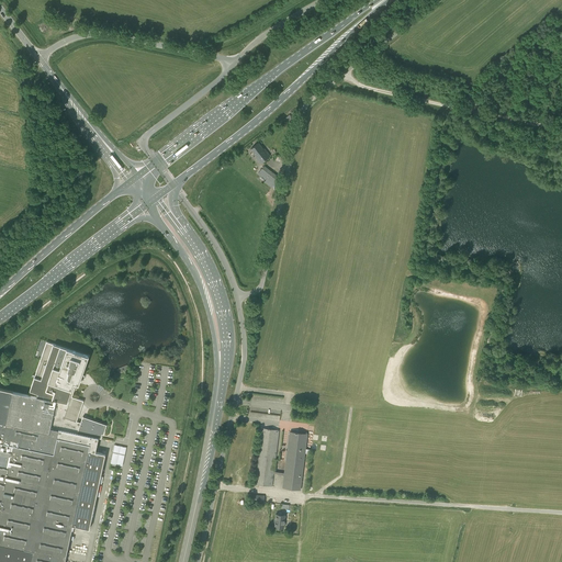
[(263,149),(259,143),(250,149),(256,155),(255,156),(260,164),(270,156),(265,148),(263,149)]
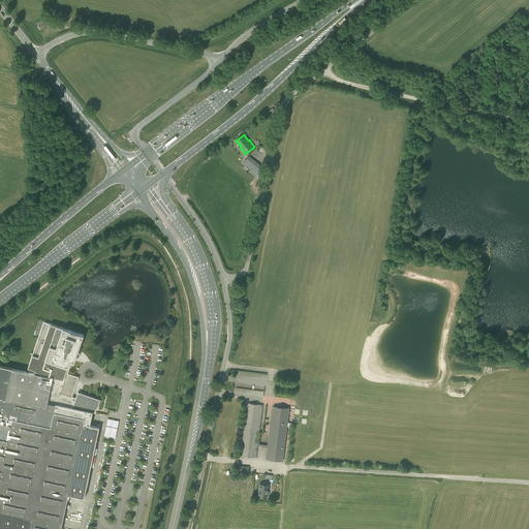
[(259,176),(265,169),(266,168),(262,166),(248,156),(243,163),(257,174),(259,176)]
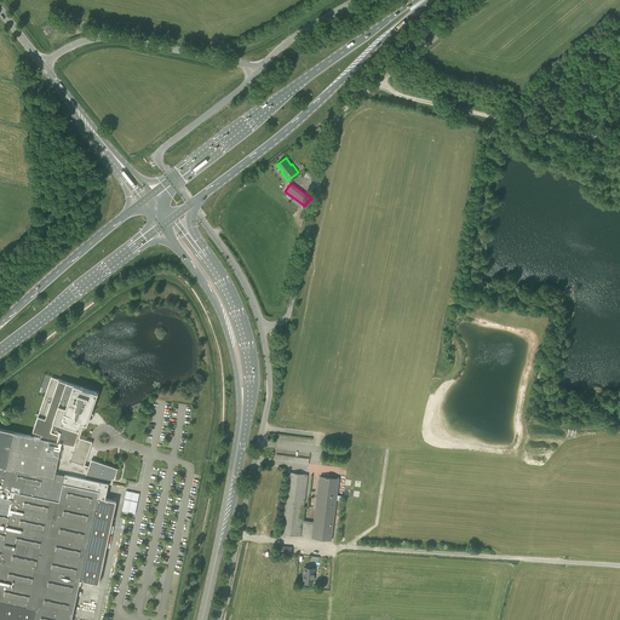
[(0,619),(90,619),(116,500),(105,499),(109,482),(112,483),(113,478),(114,478),(118,469),(96,461),(91,459),(89,466),(84,464),(91,442),(79,438),(84,424),(87,424),(91,412),(98,392),(51,377),(33,431),(41,434),(40,436),(15,431),(0,428),(0,619)]
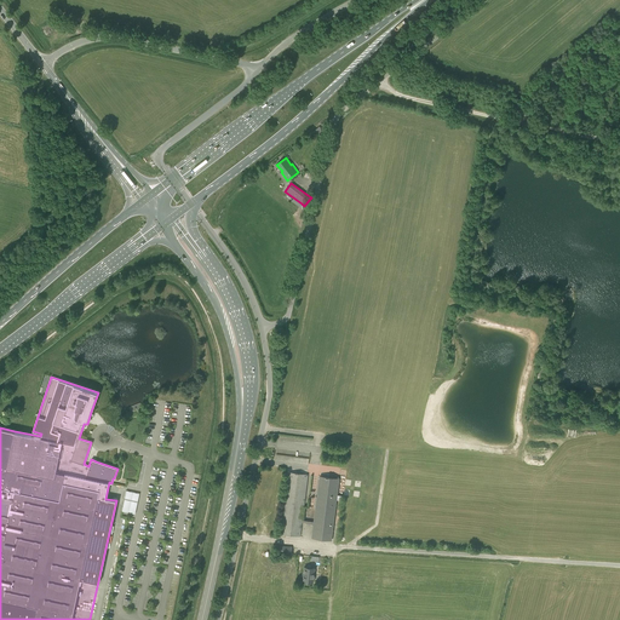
[(300,537),(308,475),(288,472),(280,534),(300,537)]
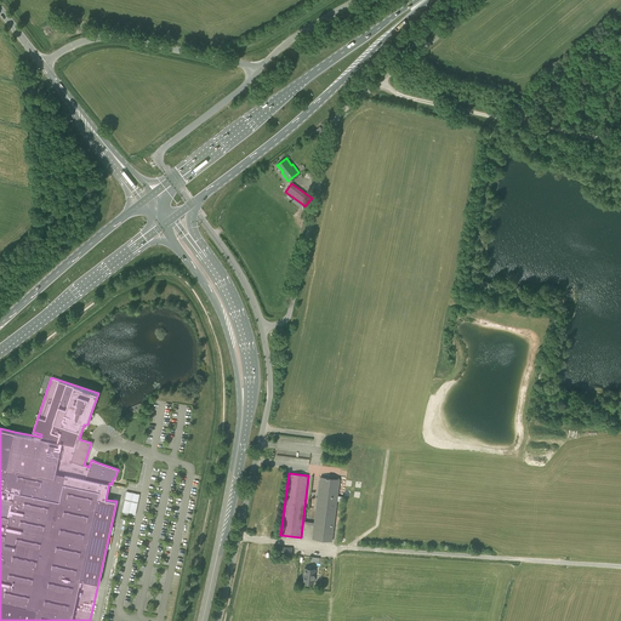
[(332,541),(332,539),(339,485),(340,479),(319,477),(319,483),(312,539),(332,541)]
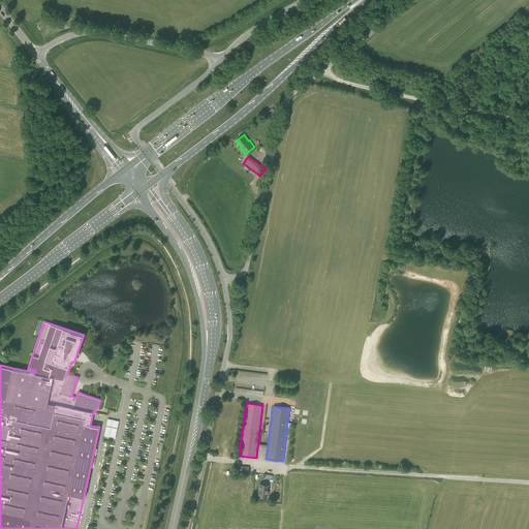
[(115,438),(119,422),(107,418),(104,436),(115,438)]
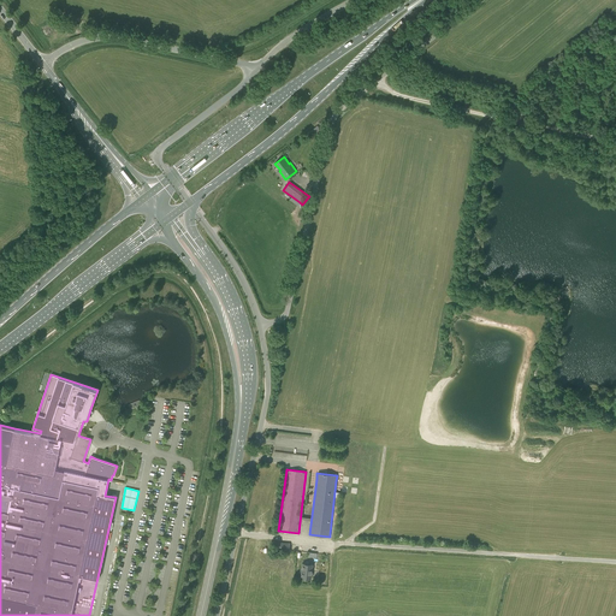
[(306,562),(315,563),(315,557),(318,557),(318,552),(302,552),(302,555),(306,555),(306,562)]
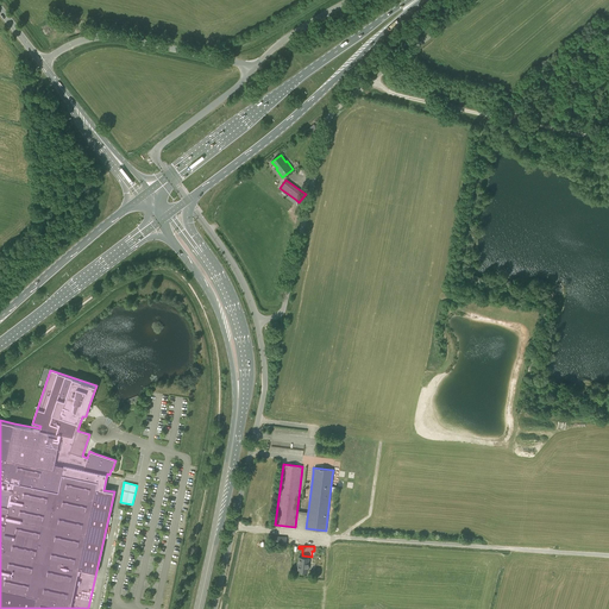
[(307,572),(307,571),(309,570),(309,566),(308,565),(308,558),(299,557),(297,571),(307,572)]
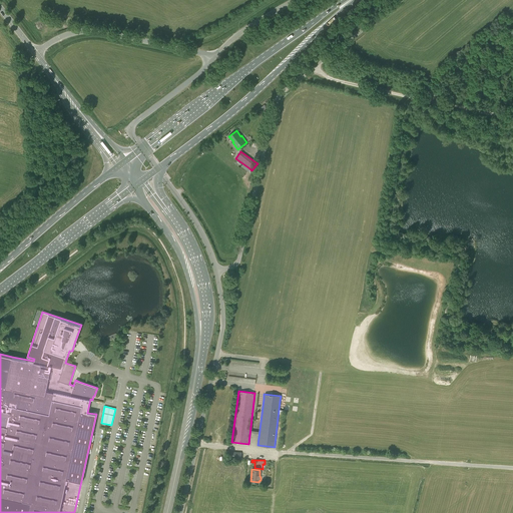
All buildings are outlined.
